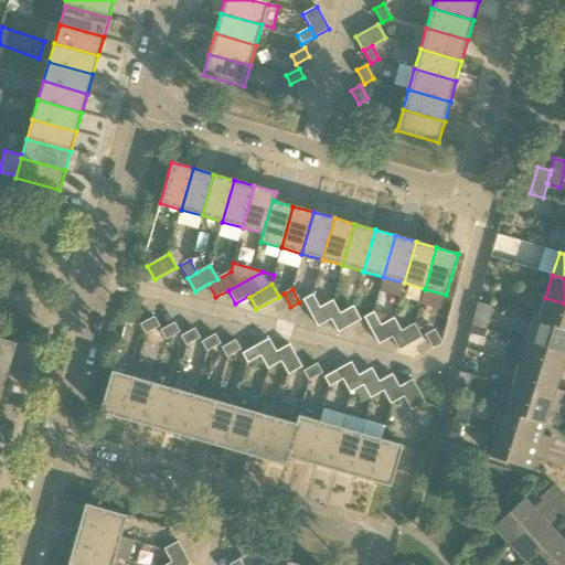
[(322,291),(313,297),(312,295),(304,300),(310,313),(329,304),(322,291)]
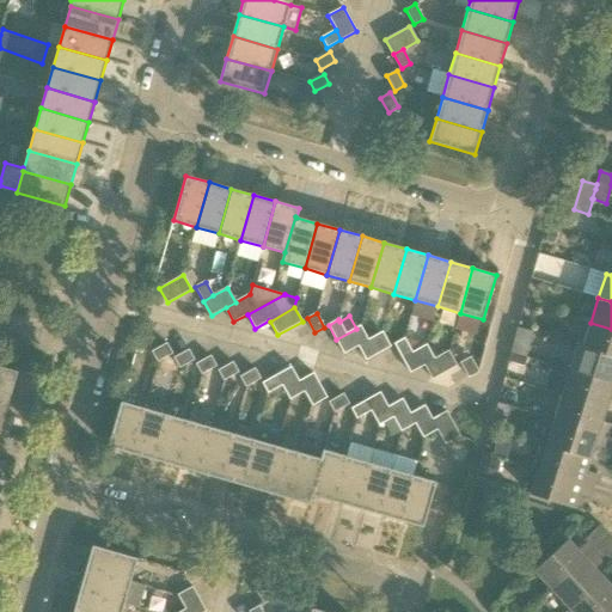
[(611,329),(591,323),(583,347),(582,347),(611,356),(611,329)]
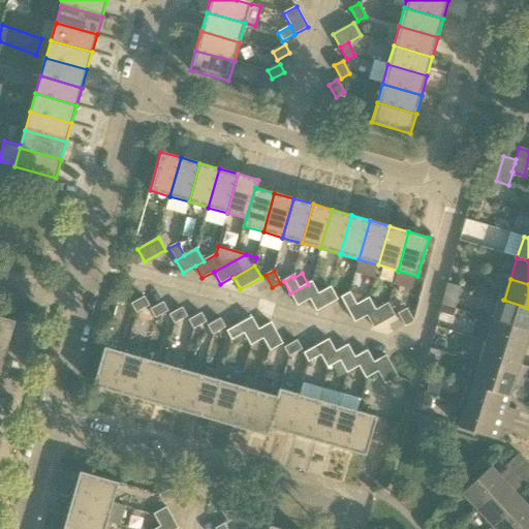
[(310,299),(318,294),(312,282),(308,284),(290,293),(298,306),(310,299)]
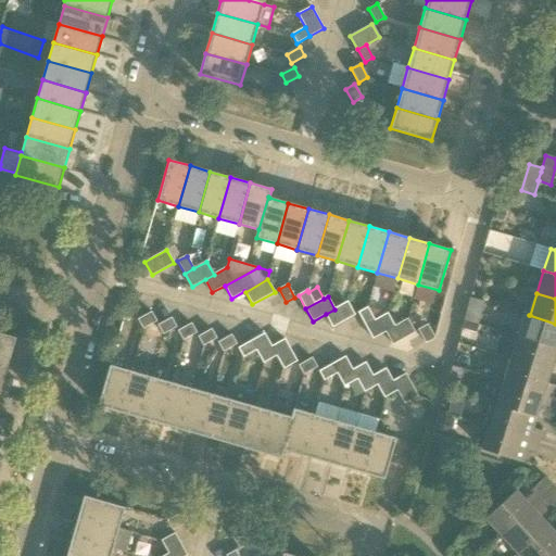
[(332,327),(355,315),(348,302),(335,310),(326,314),(332,327)]
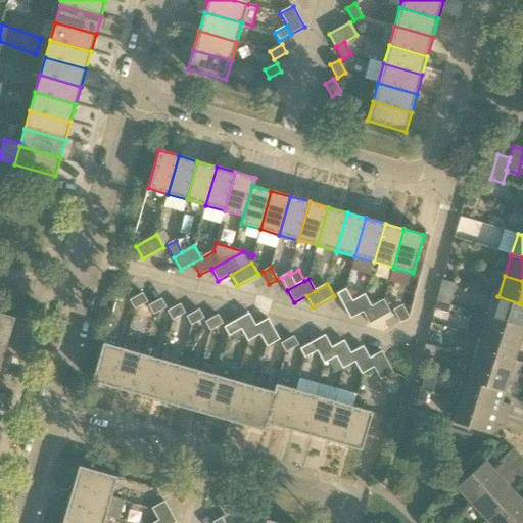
[(344,305),(352,301),(346,289),(338,294),(344,305)]
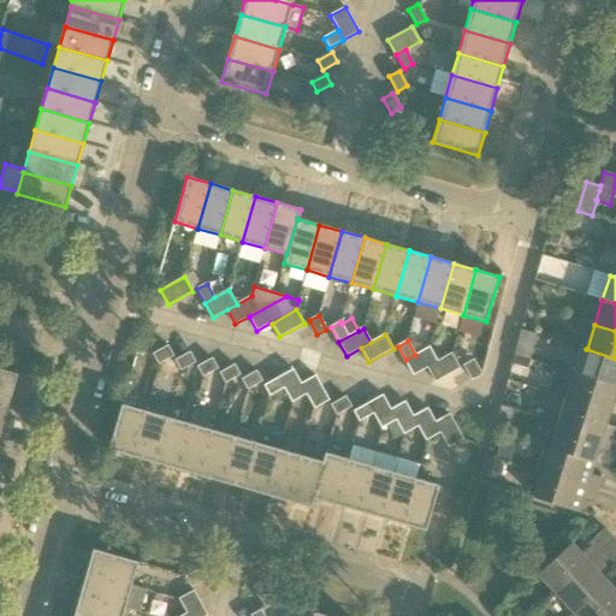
[(159,365),(173,356),(167,347),(153,355),(159,365)]
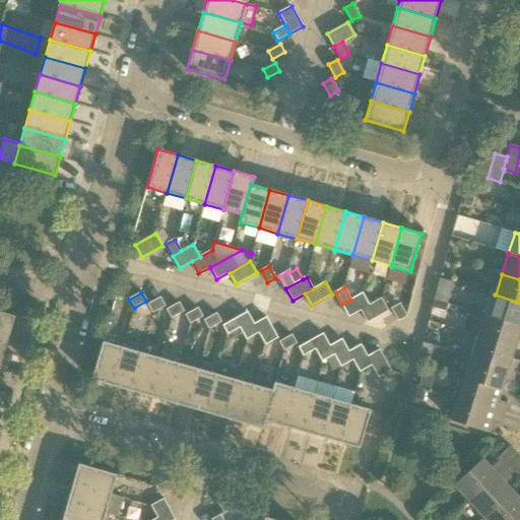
[(349,316),(361,310),(370,305),(363,293),(350,300),(342,304),(349,316)]
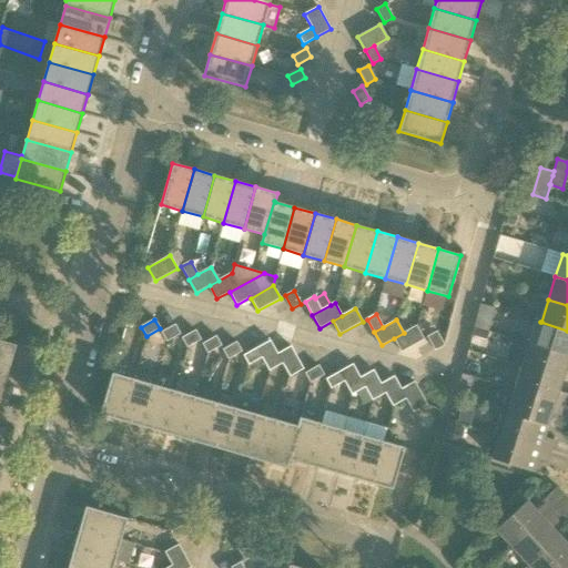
[(567,331),(540,322),(541,322),(536,320),(528,344),(567,356),(567,331)]
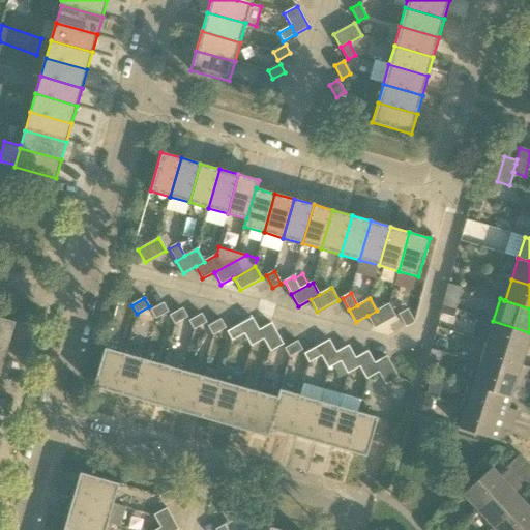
[(155,319),(168,312),(164,303),(150,311),(155,319)]
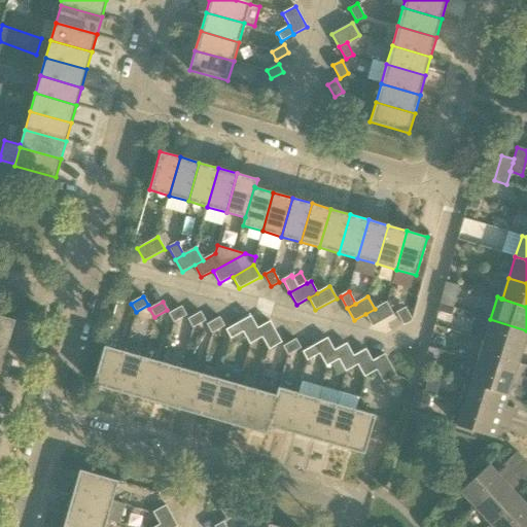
[(373,326),(393,315),(387,302),(375,309),(365,314),(373,326)]
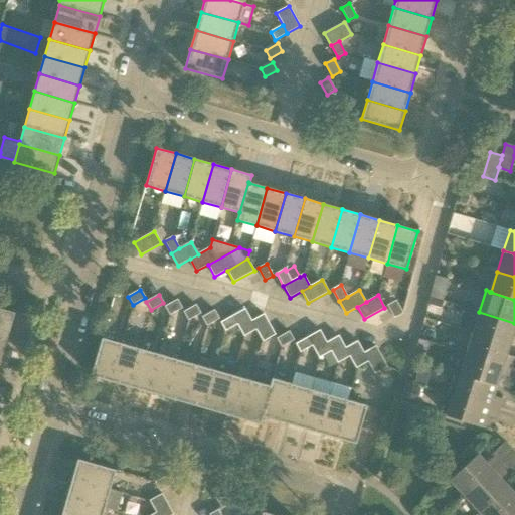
[(170,315),(182,309),(177,300),(165,307),(170,315)]
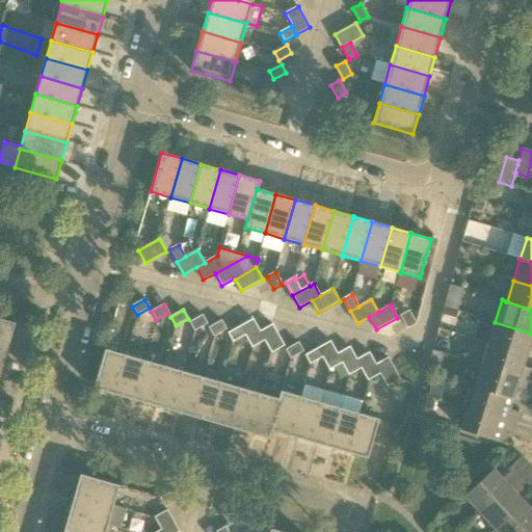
[(401,315),(408,327),(417,323),(409,311),(401,315)]
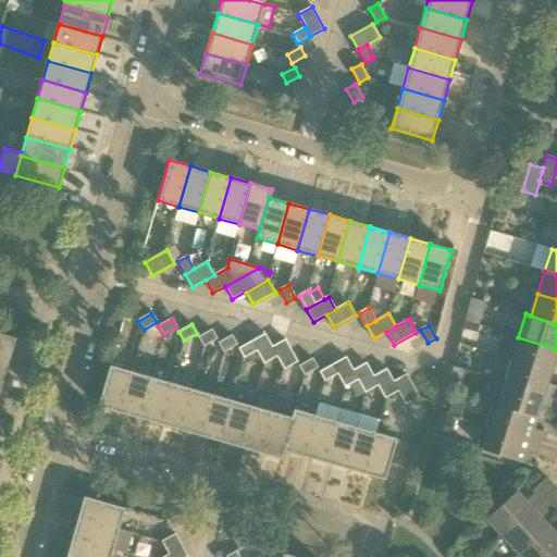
[(203,346),(217,339),(211,330),(198,337),(203,346)]
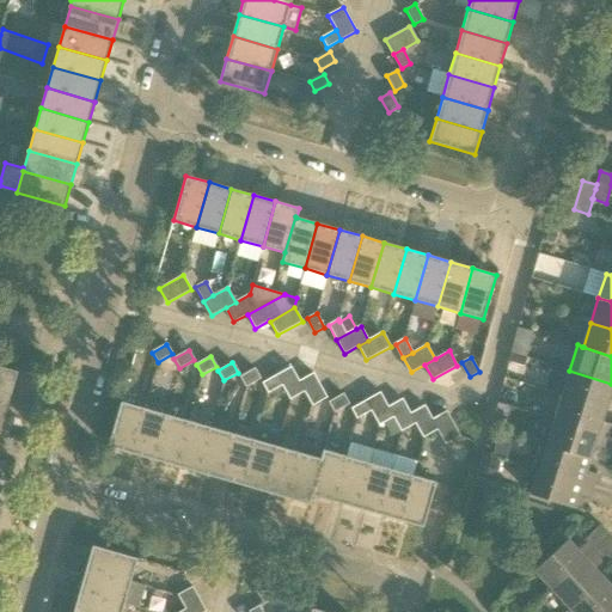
[(0,389),(11,392),(17,372),(0,366),(0,389)]
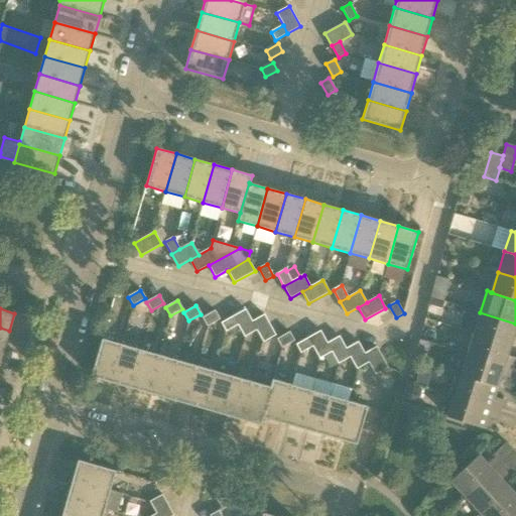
[(244,337),(256,330),(253,321),(246,309),(233,316),(238,325),(244,337)]
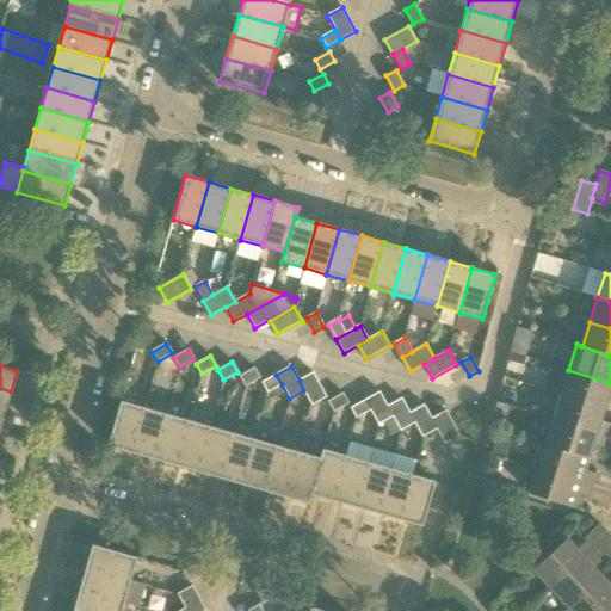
[(246,387),(260,378),(254,368),(240,376),(246,387)]
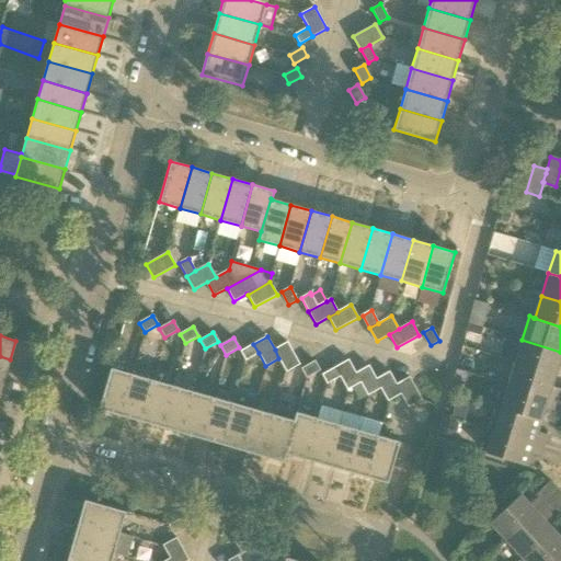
[(560,364),(560,352),(522,340),(515,363),(556,375),(559,363),(560,364)]
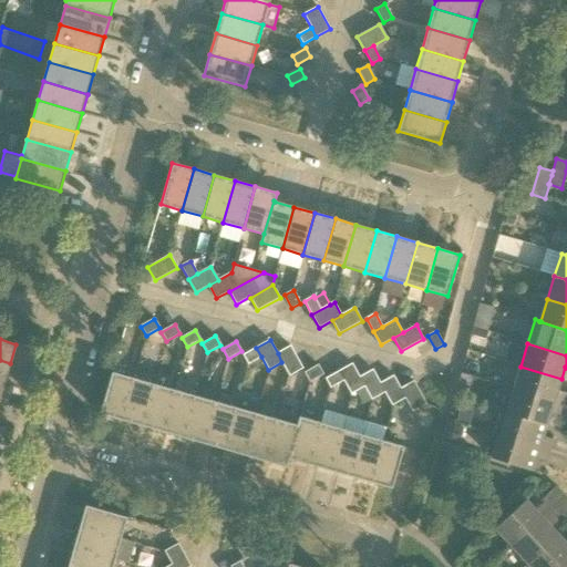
[(303,368),(296,354),(291,346),(278,353),(281,362),(289,375),(303,368)]
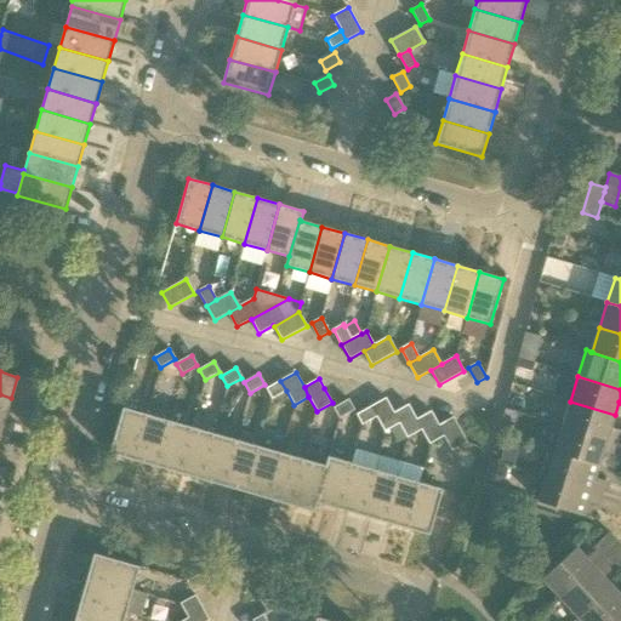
[(280,381),(267,388),(272,398),(286,391),(280,381)]
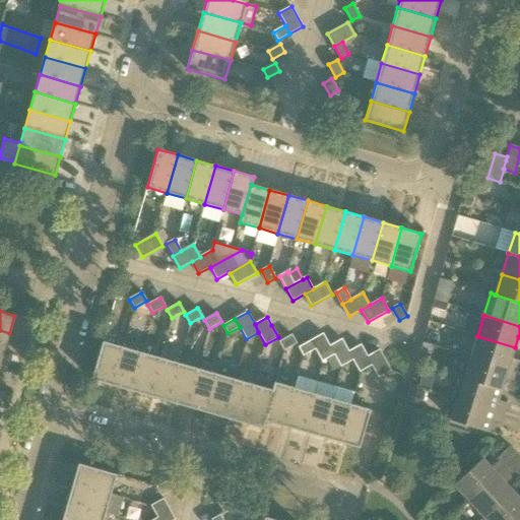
[(0,350),(4,351),(9,333),(0,330),(0,350)]
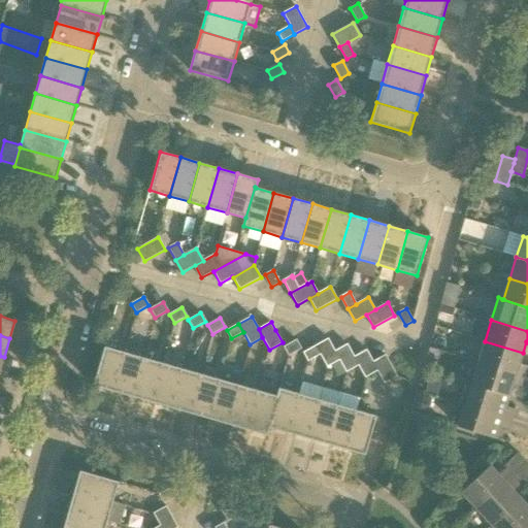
[(334,351),(333,348),(328,338),(316,345),(321,354),(327,366),(332,364),(339,360),(334,351)]
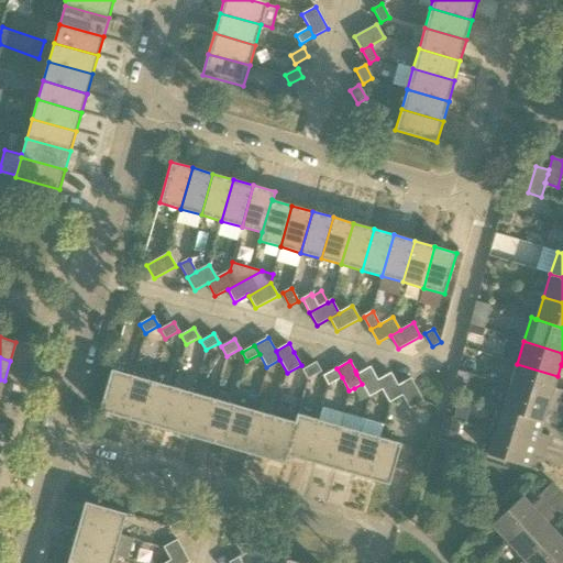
[(321,372),(316,363),(302,371),(308,379),(321,372)]
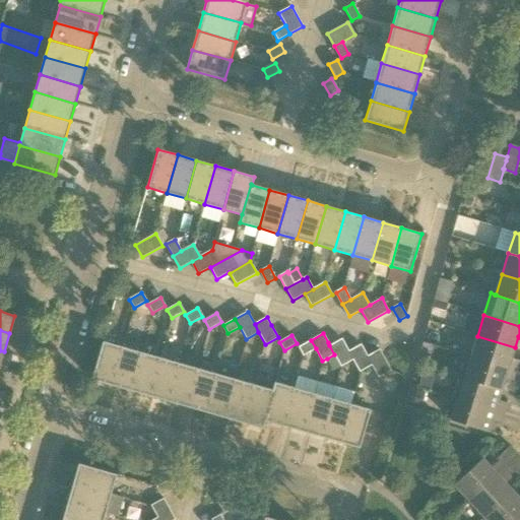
[(519,361),(512,359),(515,347),(477,336),(470,356),(517,371),(519,362),(519,361)]
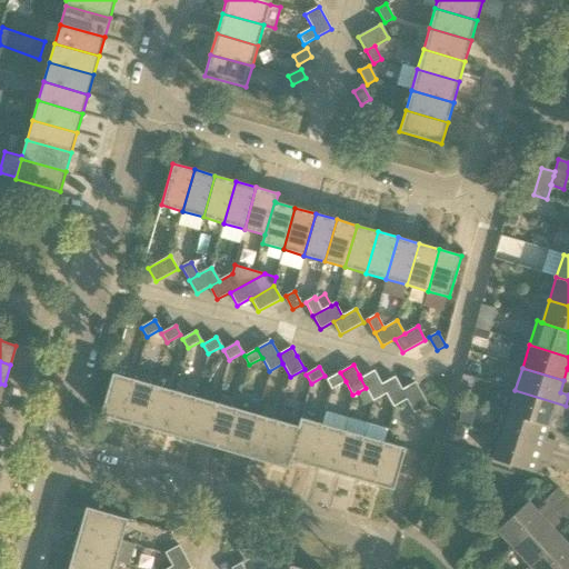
[(358,392),(365,405),(372,400),(373,400),(387,393),(381,383),(375,370),(360,378),(366,388),(358,392)]
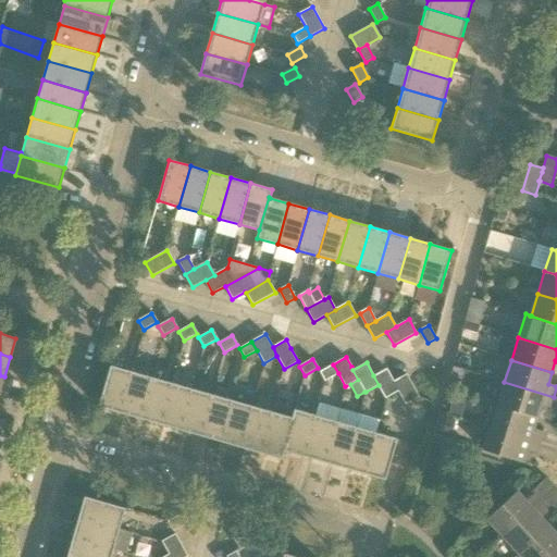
[(325,381),(338,373),(333,364),(320,372),(325,381)]
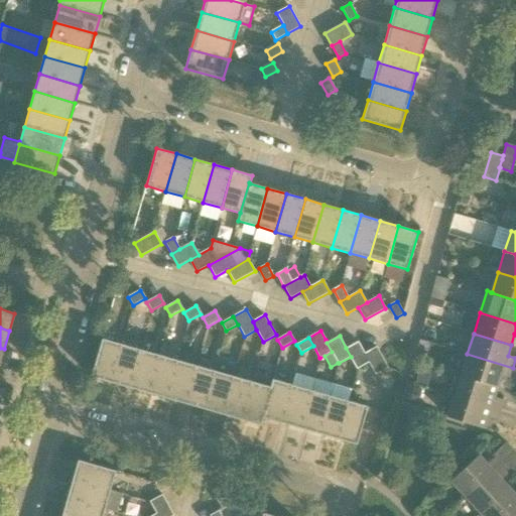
[(111,382),(122,345),(102,339),(92,377),(111,382)]
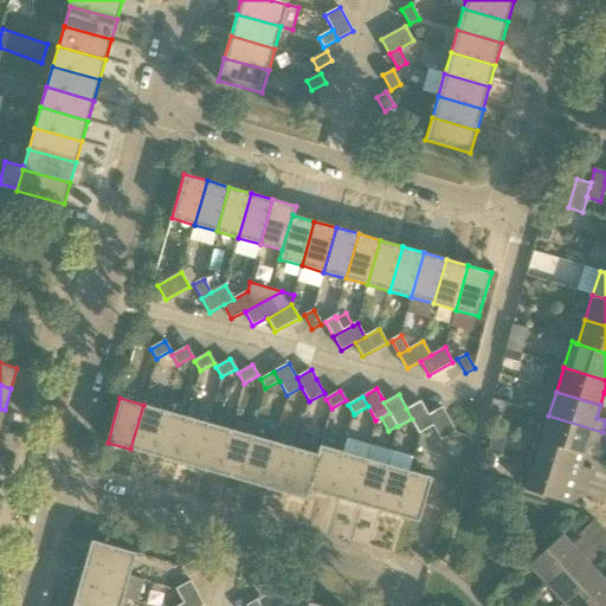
[(429,416),(426,411),(421,401),(406,408),(412,419),(419,433),(434,425),(429,416)]
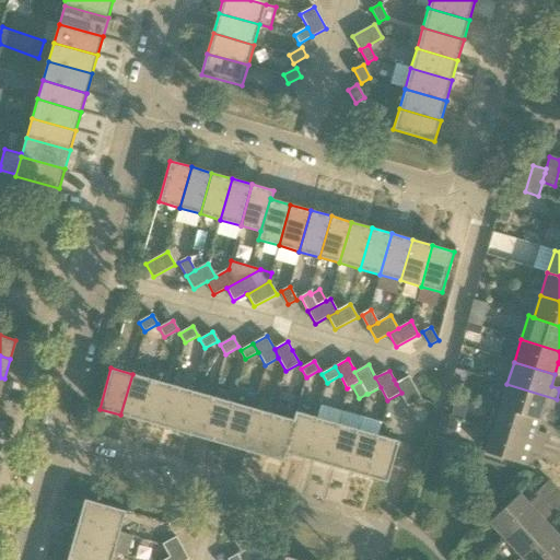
[(140,421),(152,380),(132,374),(120,415),(140,421)]
